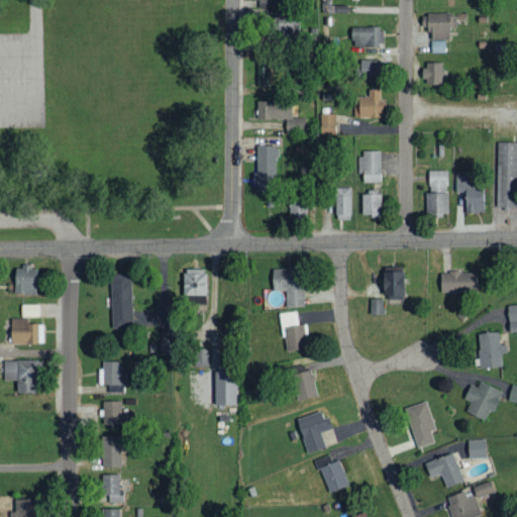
[(445,53),(445,40),(449,40),(448,28),(455,27),(455,14),(428,14),(429,53),(445,53)]
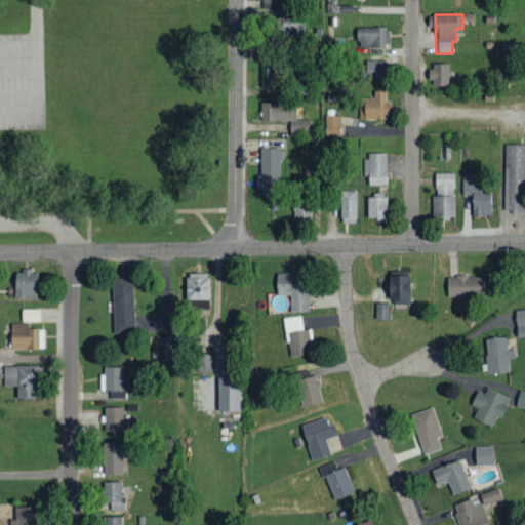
[(304,36),(304,23),(276,24),(277,37),(304,36)]
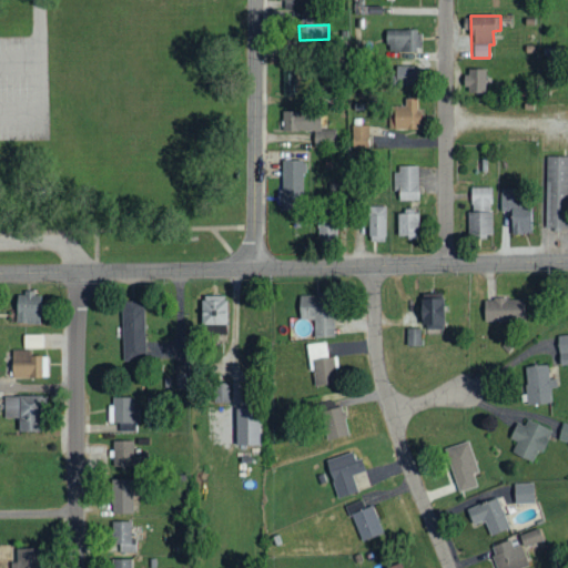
[(386,31),(386,52),(421,52),(422,31),(386,31)]
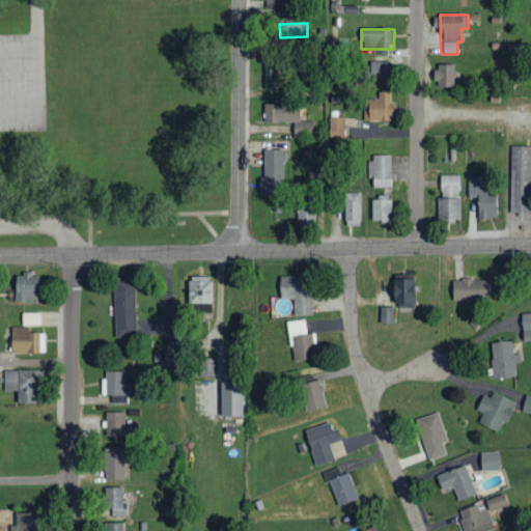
[(370,80),(393,80),(394,62),(370,61),(370,80)]
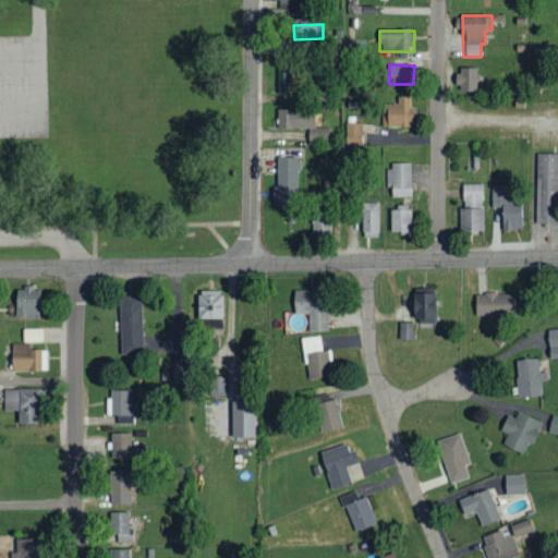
[(476,92),(477,69),(459,69),(458,92),(476,92)]
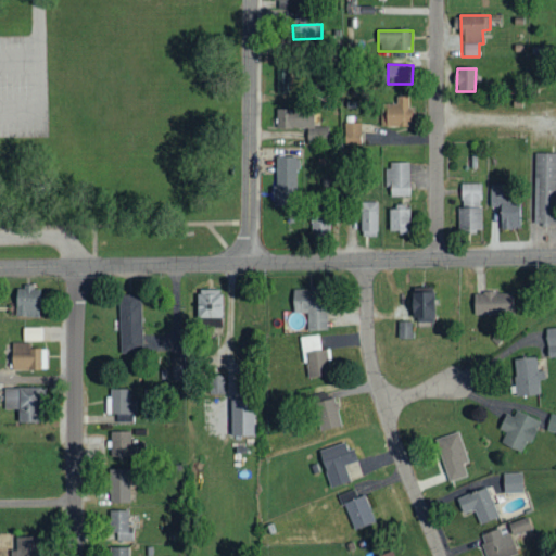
[(277,93),(289,93),(288,70),(276,70),(277,93)]
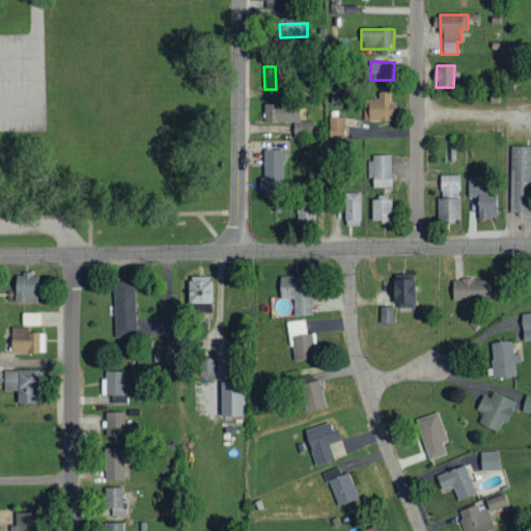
[(378,100),(365,100),(365,120),(392,121),(392,92),(379,92),(378,100)]
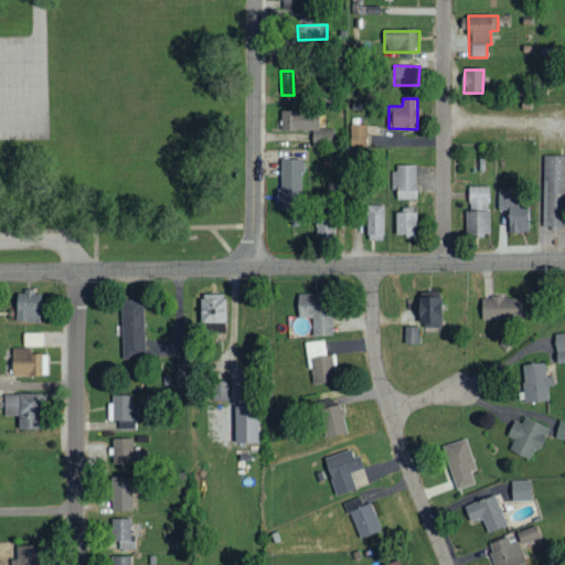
[(280,112),(281,131),(311,130),(312,148),(334,148),(333,129),(319,129),(318,110),(280,112)]
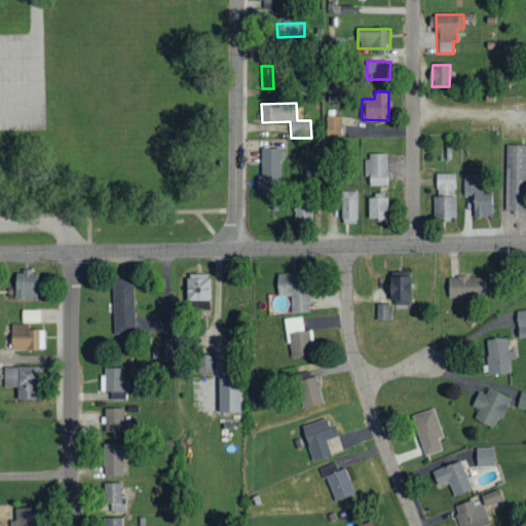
[(342,116),(327,115),(326,137),(341,137),(342,116)]
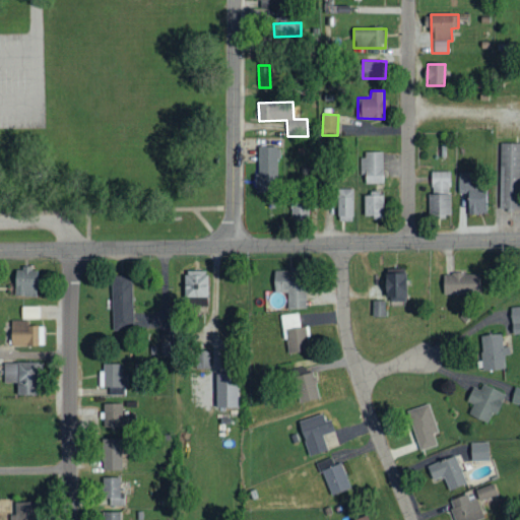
[(519,143),(498,143),(497,208),(519,208),(519,143)]
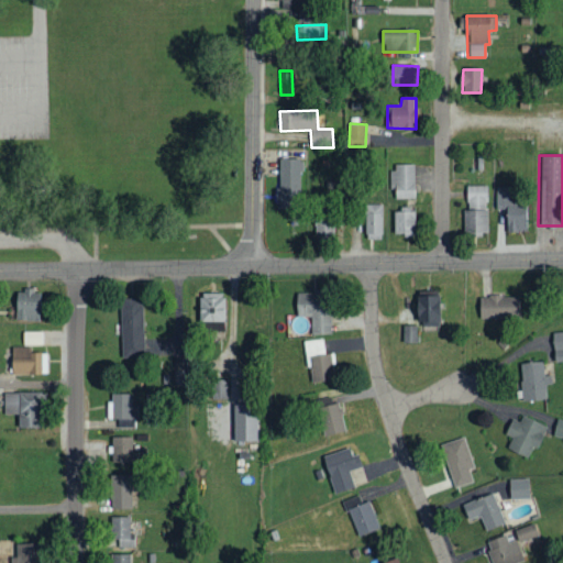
[(300,159),(280,159),(279,189),(276,189),(276,209),(300,209),(300,159)]
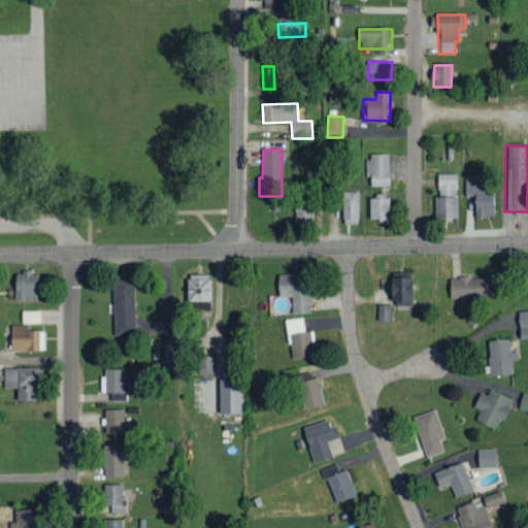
[(388,155),(367,156),(367,178),(370,178),(370,187),(389,187),(388,155)]
